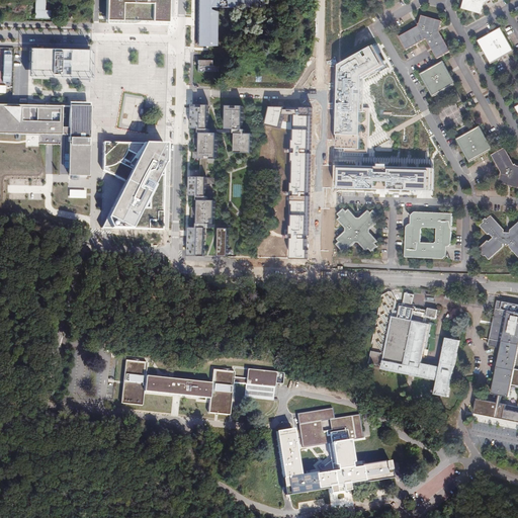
[(34,0),(34,18),(51,18),(51,10),(45,10),(45,0),(34,0)]
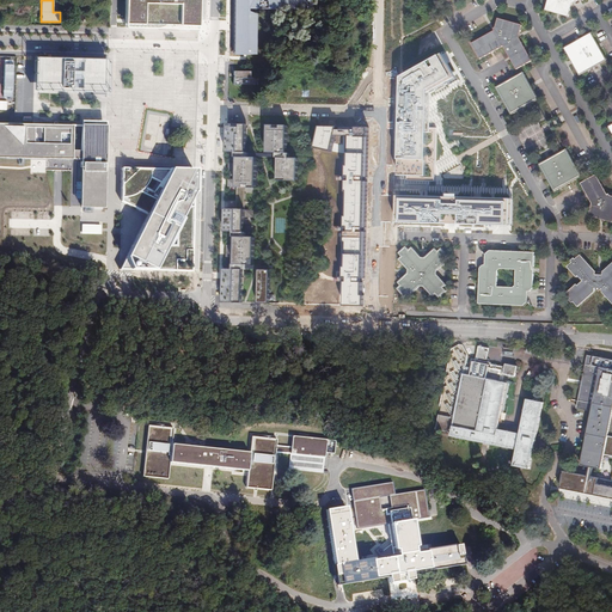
[(126,0),(126,28),(191,29),(197,29),(201,29),(201,25),(201,0),(126,0)]
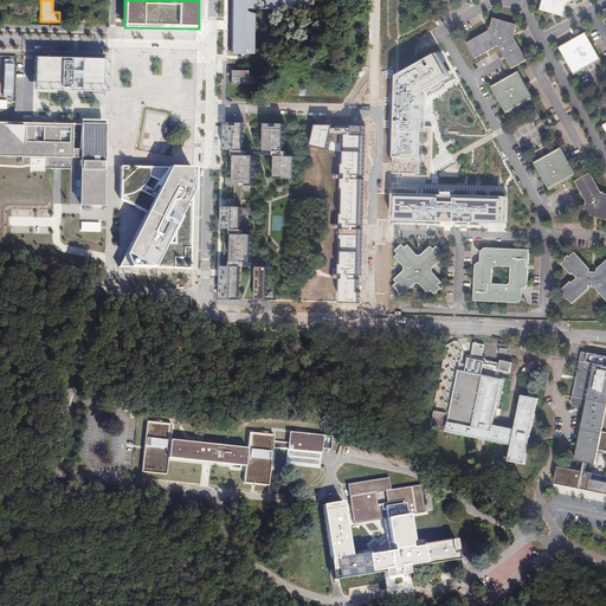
[(232,0),(232,55),(243,55),(252,55),(253,14),(246,11),(246,10),(316,10),(316,0),(232,0)]
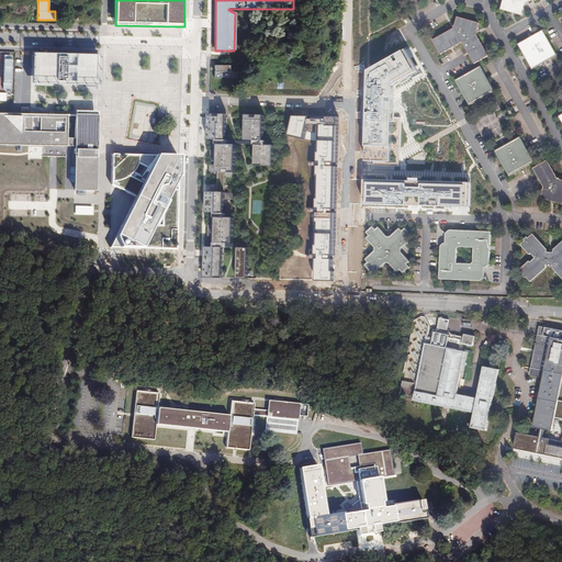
[(502,0),(499,12),(521,18),(525,6),(532,1),(534,1),(535,1),(536,1),(536,0),(502,0)]
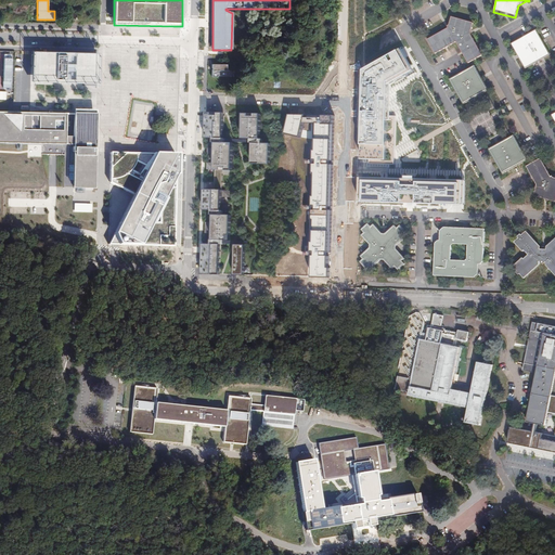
[(466,63),(480,55),(468,35),(472,23),(450,16),(447,27),(438,33),(426,39),(434,53),(454,42),(466,63)]
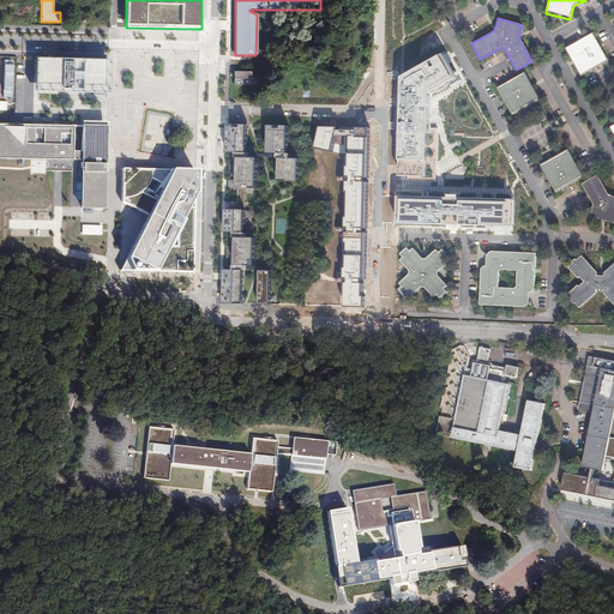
[(591,34),(565,48),(571,60),(579,76),(606,60),(591,34)]
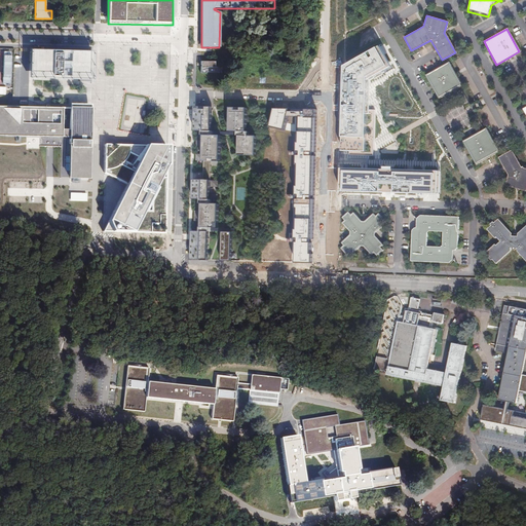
[(342,150),(347,150),(347,155),(370,156),(371,151),(372,107),(371,107),(371,105),(368,105),(369,81),(374,77),(375,79),(383,75),(382,73),(392,68),(380,45),(372,50),(372,51),(345,66),(343,137),(342,137),(342,150)]
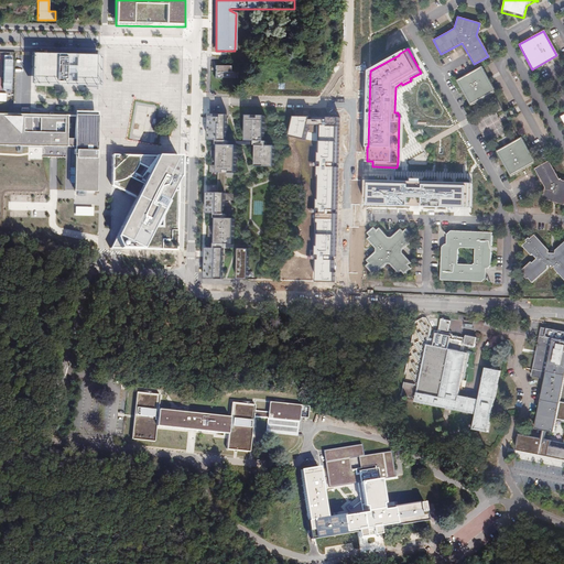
[(71,55),(31,54),(30,84),(71,85),(97,86),(98,55),(71,55)]
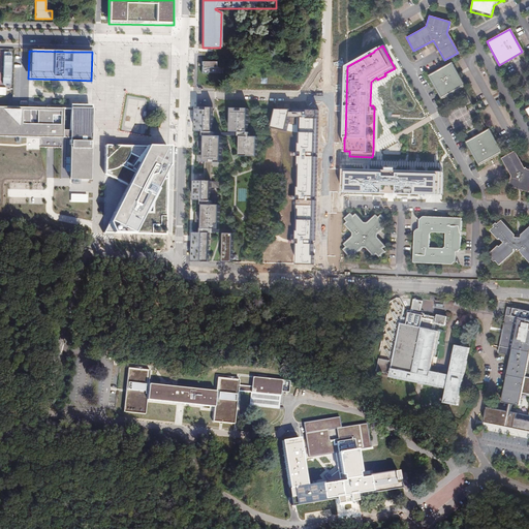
[(216,62),(201,62),(201,74),(208,74),(208,68),(216,69),(216,62)]
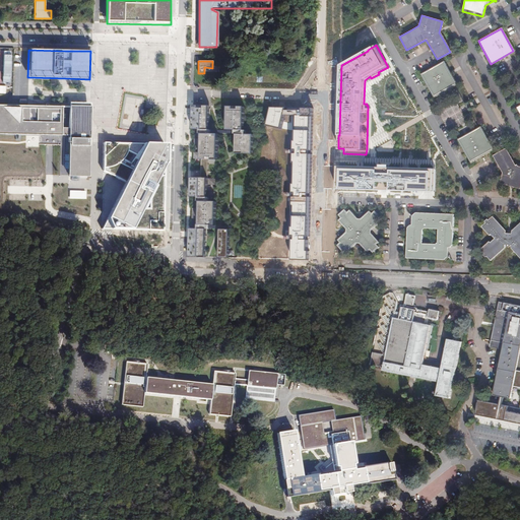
[(447,89),(455,85),(448,72),(443,62),(432,67),(433,68),(429,70),(419,74),(426,86),(427,85),(428,88),(427,88),(432,98),(440,94),(439,92),(447,88),(447,89)]
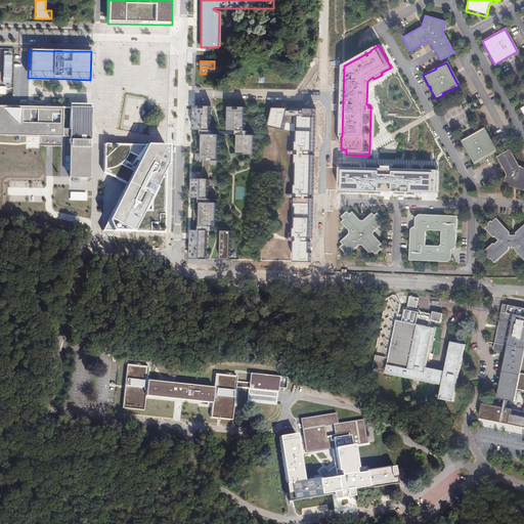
[(68,129),(60,129),(60,125),(60,121),(61,118),(61,112),(61,107),(57,107),(51,106),(44,106),(33,106),(16,106),(3,106),(0,105),(0,134),(3,134),(13,135),(15,135),(23,135),(30,135),(34,135),(35,135),(41,135),(45,135),(51,135),(64,135),(69,135),(69,156),(69,163),(69,180),(89,180),(91,143),(91,131),(91,103),(81,103),(69,102),(69,103),(68,129)]
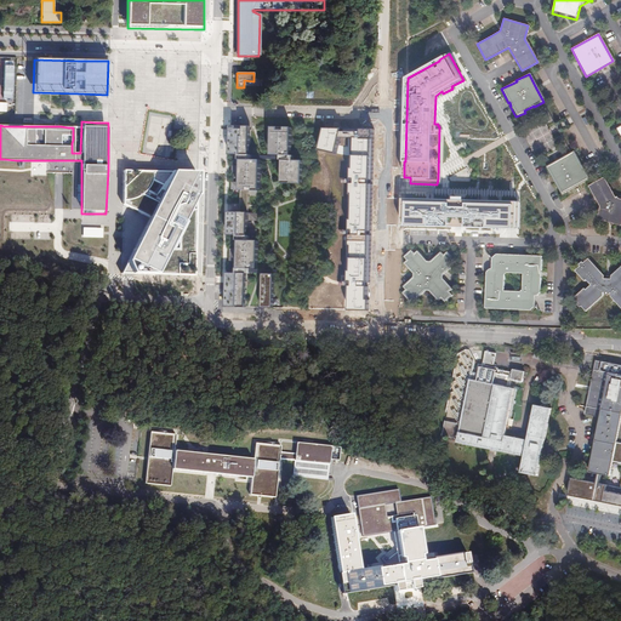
[(238,126),(231,125),(231,134),(229,154),(239,154),(250,155),(251,135),(251,126),(244,126),(244,129),(238,129),(238,126)]
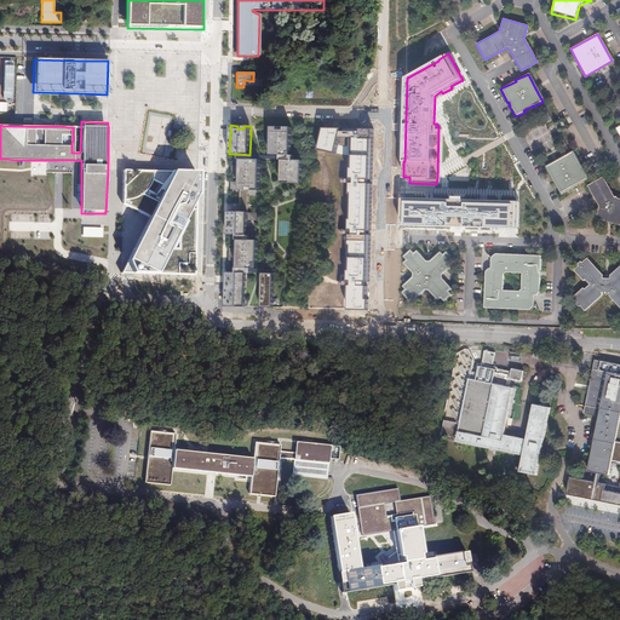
[(292,127),(271,127),(271,155),(280,155),(282,155),(291,155),(292,127)]
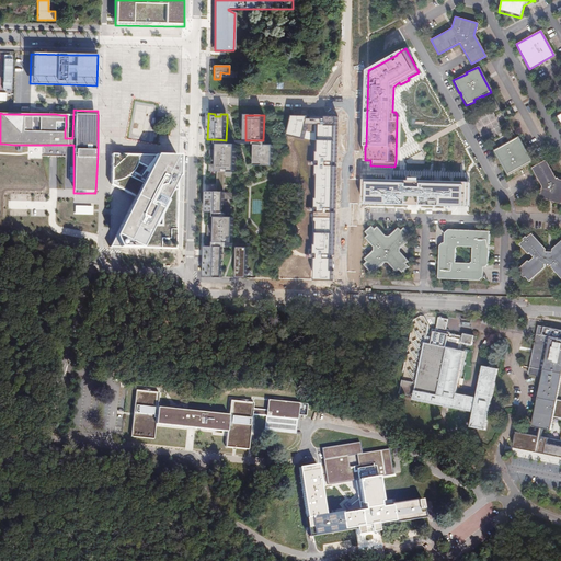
[(306,129),(309,115),(294,115),(289,135),(304,138),(305,134),(306,129)]
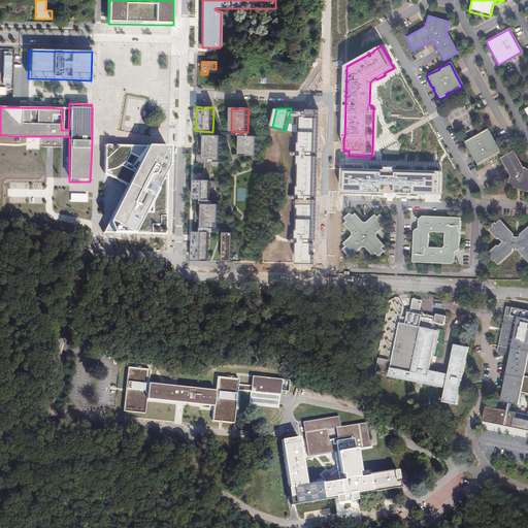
[(314,118),(301,118),(298,263),(314,263),(315,241),(316,198),(317,154),(318,118),(314,118)]
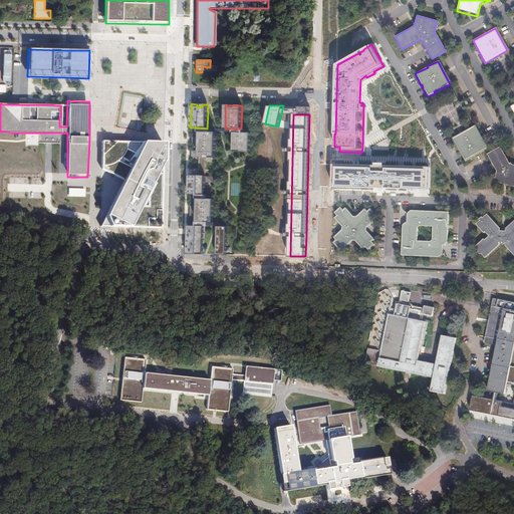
[(480,139),(478,135),(479,134),(477,130),(474,125),(464,132),(464,133),(459,136),(458,134),(451,138),(457,148),(458,147),(460,151),(459,151),(464,161),(474,155),(474,154),(477,153),(477,154),(487,148),(481,139),(480,139)]
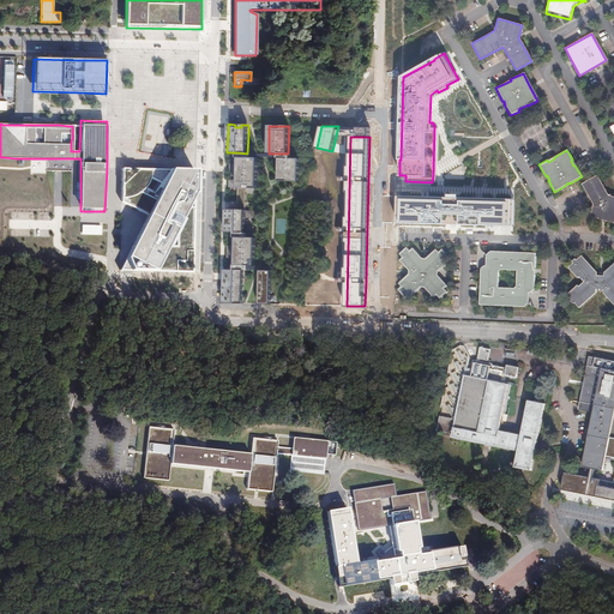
[(258,188),(259,158),(250,158),(239,157),(238,163),(238,172),(238,180),(238,188),(246,188),(258,188)]
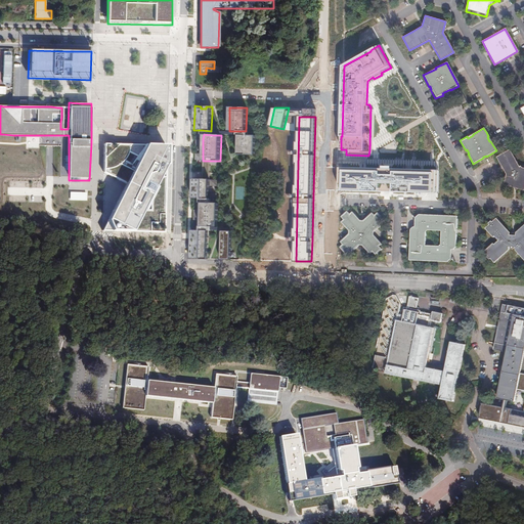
[(246,135),(238,135),(237,155),(255,156),(256,135),(248,135),(246,135)]
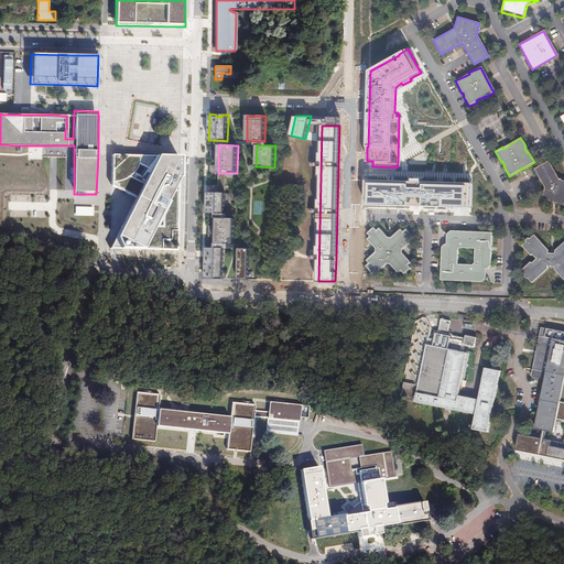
[(150,155),(114,155),(114,185),(127,191),(137,197),(117,237),(112,246),(118,246),(120,246),(139,247),(148,247),(162,247),(177,248),(177,229),(179,181),(180,156),(158,156),(150,155)]
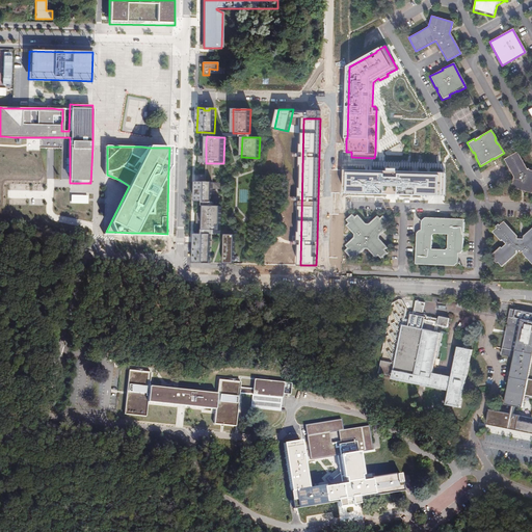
[(531,171),(528,170),(527,171),(526,167),(522,160),(516,153),(504,160),(513,178),(511,188),(531,194),(531,191),(531,171)]
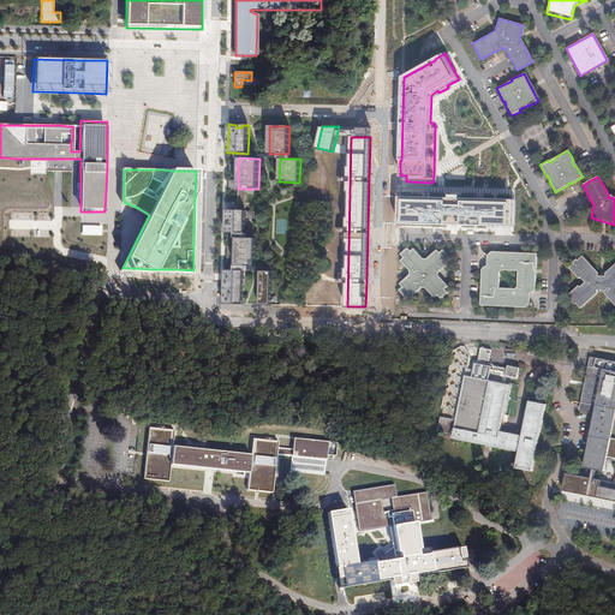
[(246,189),(238,189),(237,202),(237,210),(246,210),(246,189)]
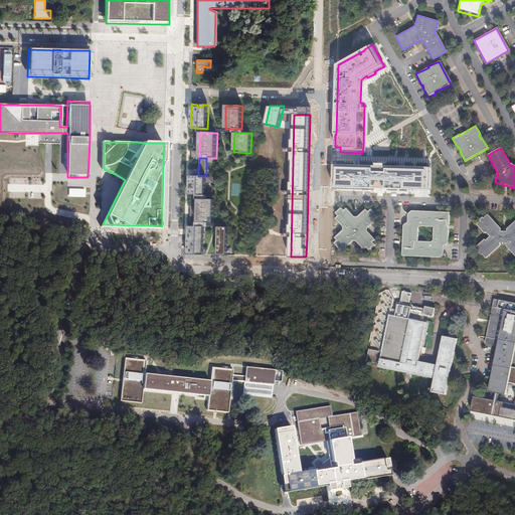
[(380,168),(336,166),(335,189),(383,191),(418,192),(432,192),(433,170),(415,169),(389,168),(389,166),(385,165),(380,165),(380,168)]
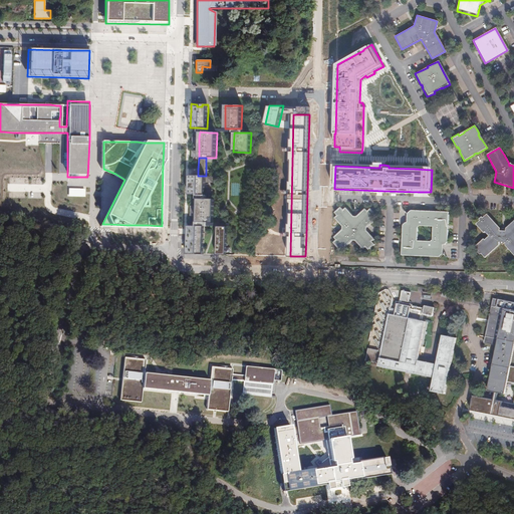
[(198,176),(189,175),(189,195),(197,195),(197,199),(207,199),(207,195),(213,195),(213,190),(206,190),(206,183),(213,183),(214,177),(206,176),(198,176)]
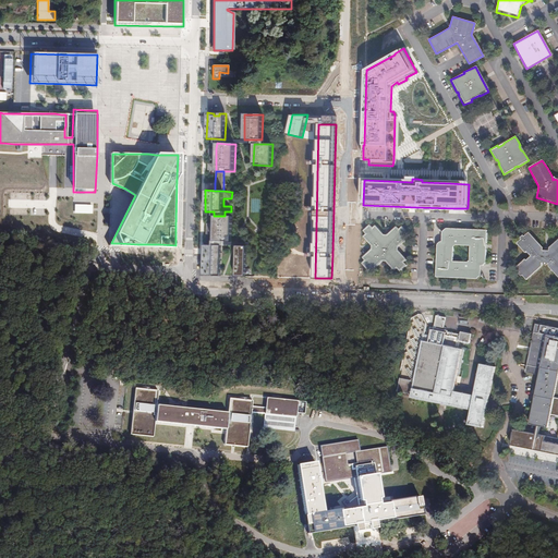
[(225,216),(215,216),(215,223),(206,223),(206,234),(214,235),(214,241),(223,241),(232,242),(233,216),(225,216)]
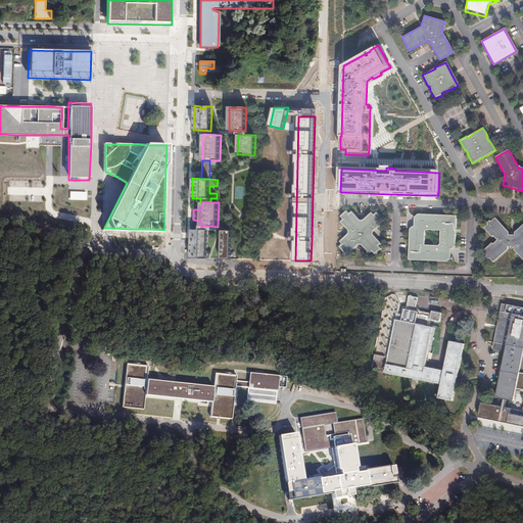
[(348,229),(349,229),(349,232),(347,232),(339,240),(341,242),(338,245),(344,251),(346,249),(349,250),(359,242),(369,252),(371,250),(374,252),(380,247),(378,244),(380,242),(372,233),(370,233),(369,231),(369,230),(373,229),(381,223),(378,220),(381,217),(376,210),(373,214),(371,211),(362,219),(362,221),(360,221),(359,219),(354,215),(350,210),(347,212),(345,209),(339,216),(342,219),(340,221),(348,229)]
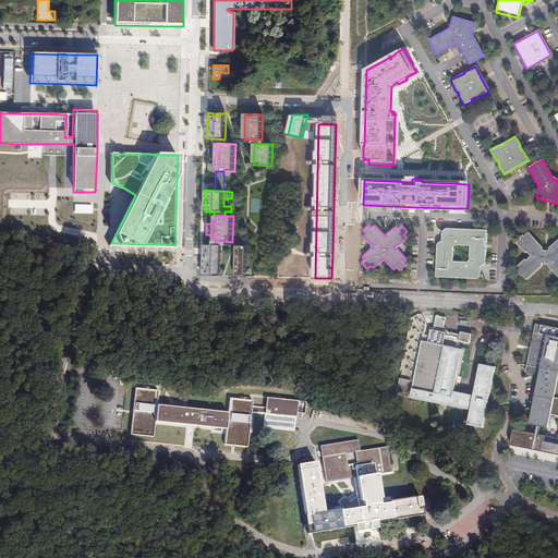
[(444,235),(444,239),(441,239),(436,242),(434,276),(474,278),(477,275),(477,267),(478,266),(480,266),(486,263),(487,228),(466,227),(447,226),(444,226),(444,235)]
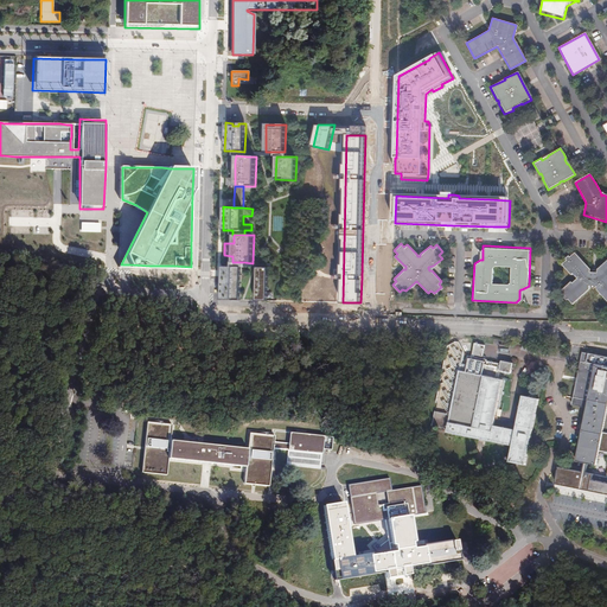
[(606,259),(600,266),(594,270),(594,273),(590,272),(588,272),(588,269),(573,253),(560,264),(569,275),(570,274),(574,280),(569,283),(568,282),(558,291),(562,295),(560,298),(563,301),(566,299),(569,304),(587,289),(586,288),(587,287),(593,288),(593,289),(606,304),(606,259)]
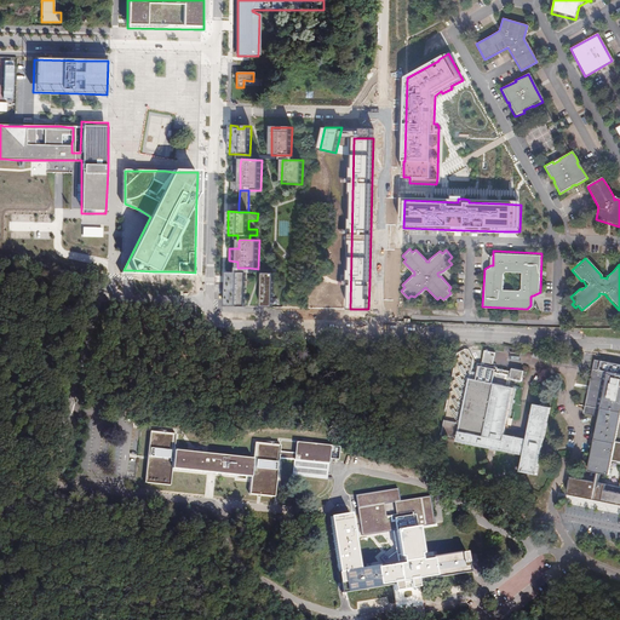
[(235,273),(227,271),(225,306),(246,306),(247,273),(235,273)]
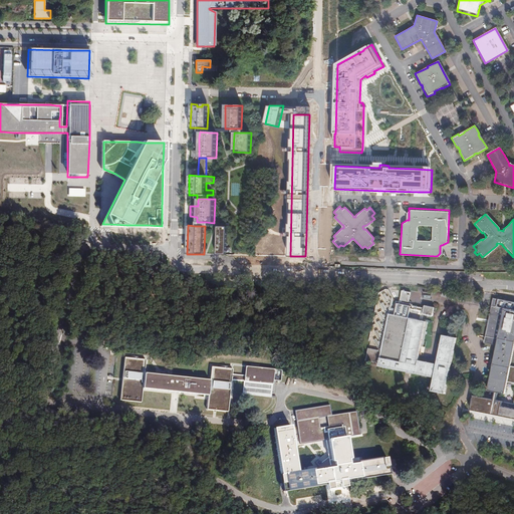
[(227,226),(217,226),(217,255),(226,255),(227,226)]
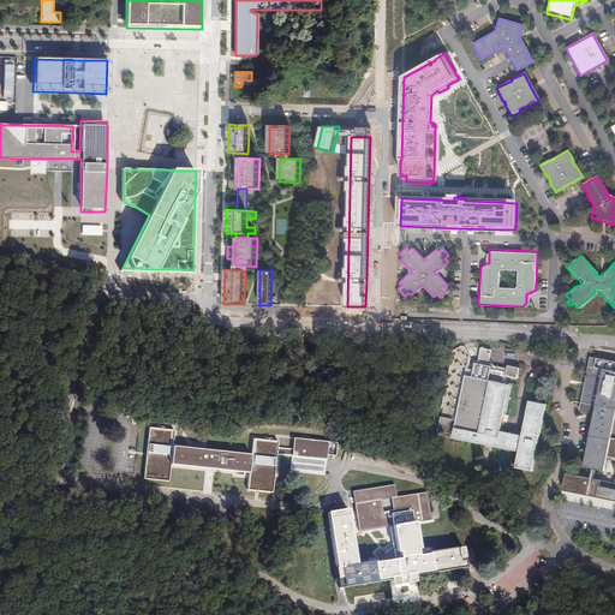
[(489,350),(476,347),(476,351),(478,352),(477,359),(487,362),(488,356),(496,357),(499,344),(490,342),(489,350)]
